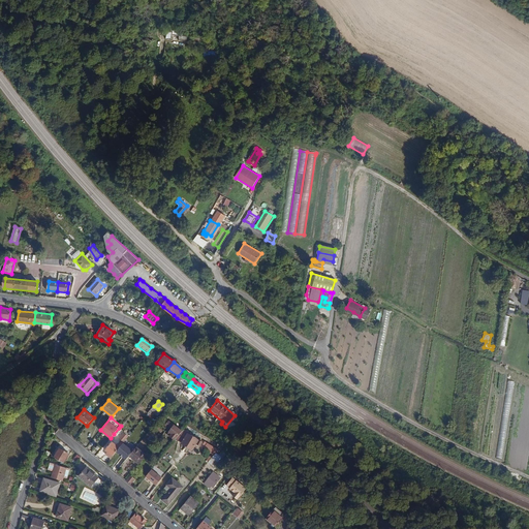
[(174,422),(166,430),(177,438),(183,431),(184,430),(174,422)]
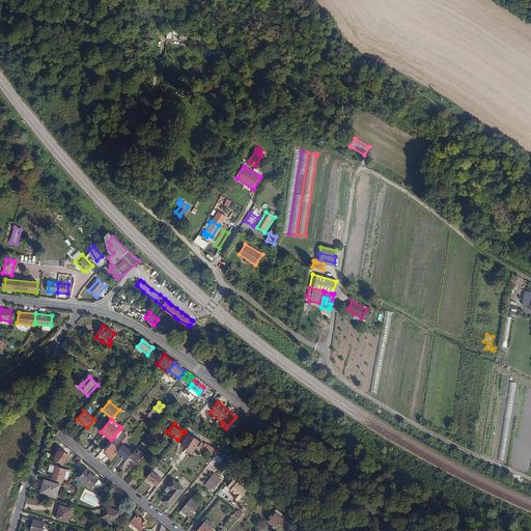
[(119,429),(114,436),(118,440),(123,434),(119,429)]
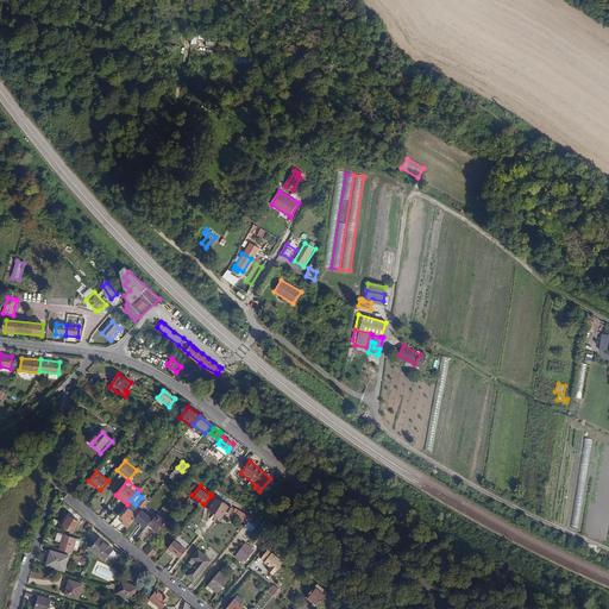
[(202,506),(223,518),(228,507),(211,496),(203,504),(202,506)]
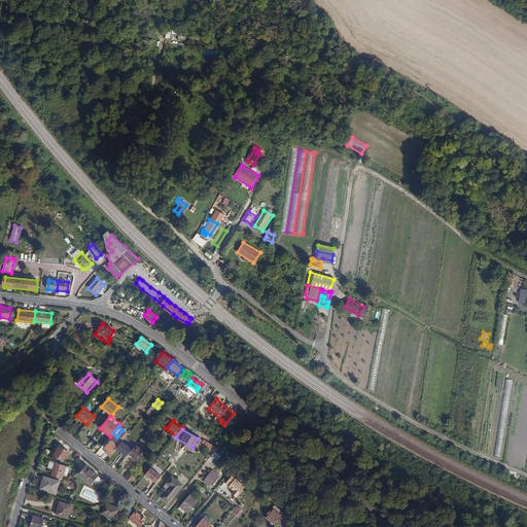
[(133,449),(123,442),(117,448),(115,450),(119,453),(121,455),(123,455),(126,458),(129,454),(133,449)]
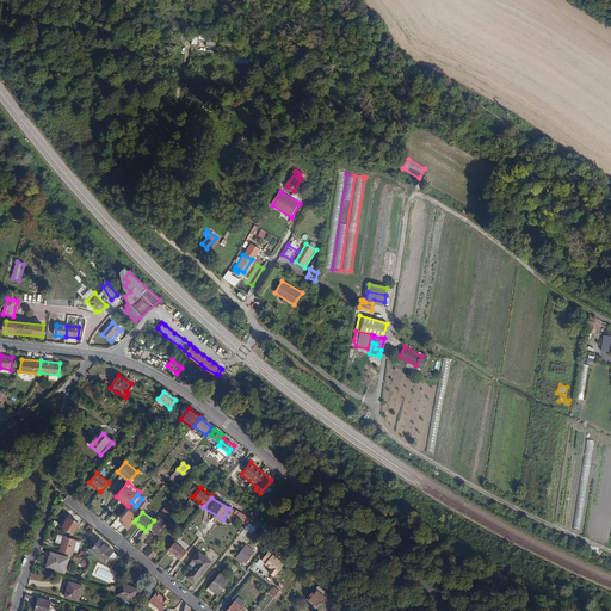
[(123,525),(128,529),(134,522),(136,519),(128,513),(122,519),(124,522),(123,523),(123,525)]
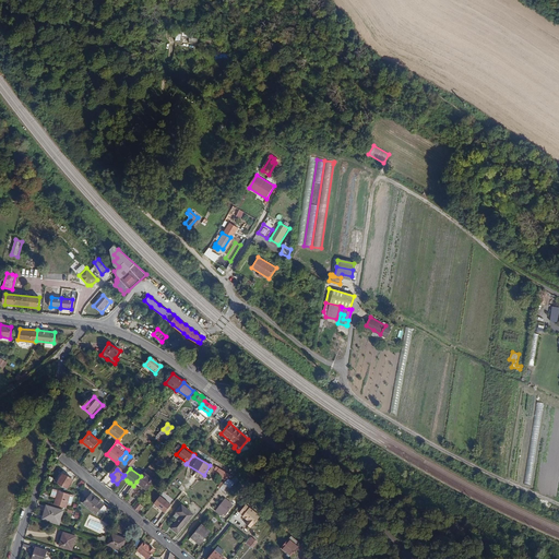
[(57,483),(66,488),(71,478),(62,473),(57,483)]
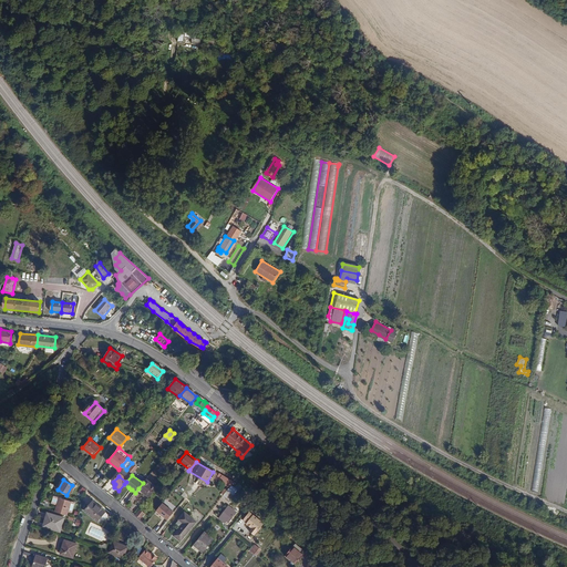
[(143,483),(138,488),(150,497),(156,487),(146,480),(143,483)]
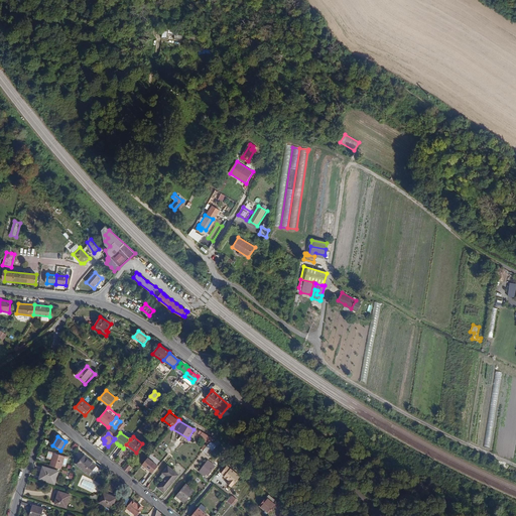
[(207,445),(203,450),(208,455),(213,449),(207,445)]
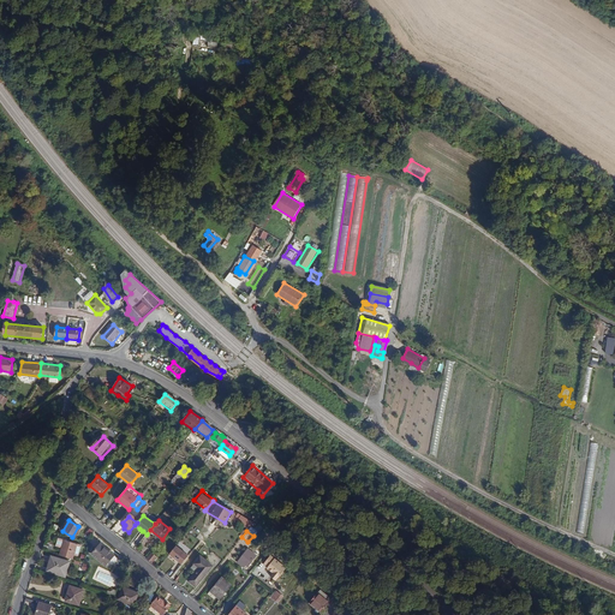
[(61,548),(59,555),(70,557),(72,559),(77,543),(65,538),(61,548)]
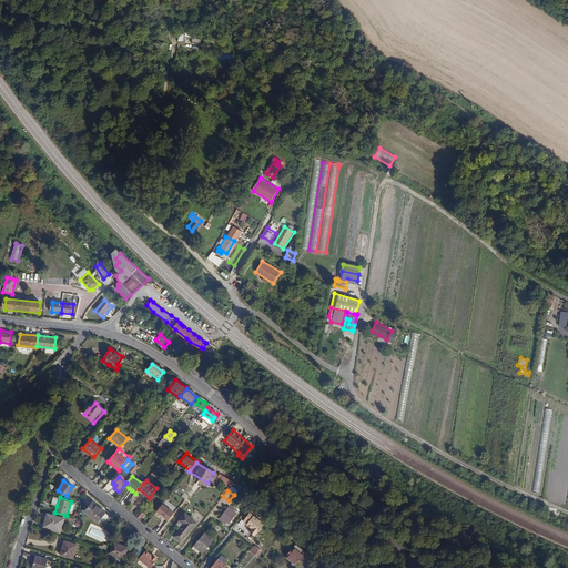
[(92,501),(84,511),(97,521),(104,513),(92,501)]
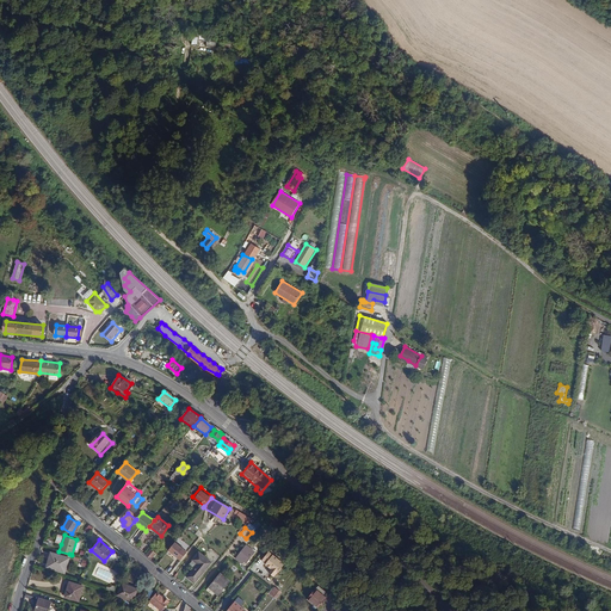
[(189,553),(177,543),(168,551),(181,562),(189,553)]
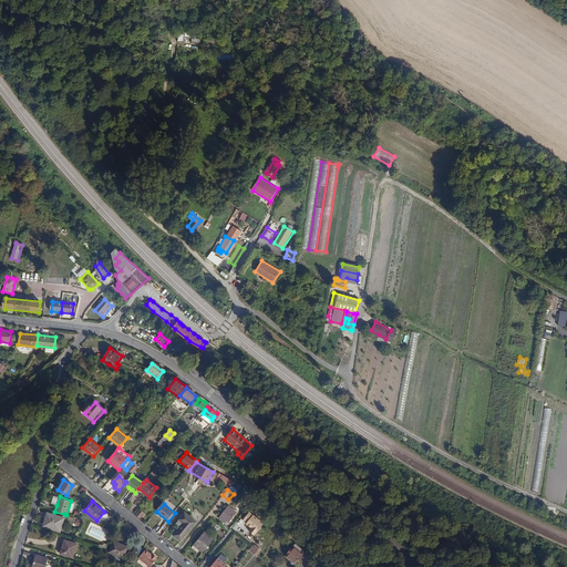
[(228,506),(219,517),(225,523),(226,521),(228,522),(236,512),(228,506)]
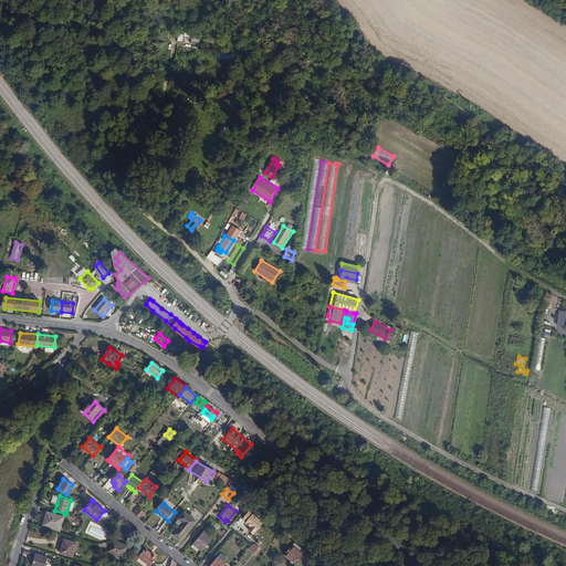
[(139,509),(134,514),(139,517),(144,512),(139,509)]
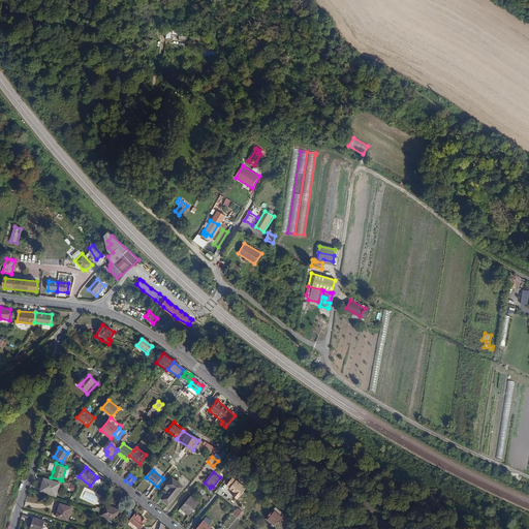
[(43,477),(40,489),(51,492),(50,494),(56,496),(59,483),(43,477)]
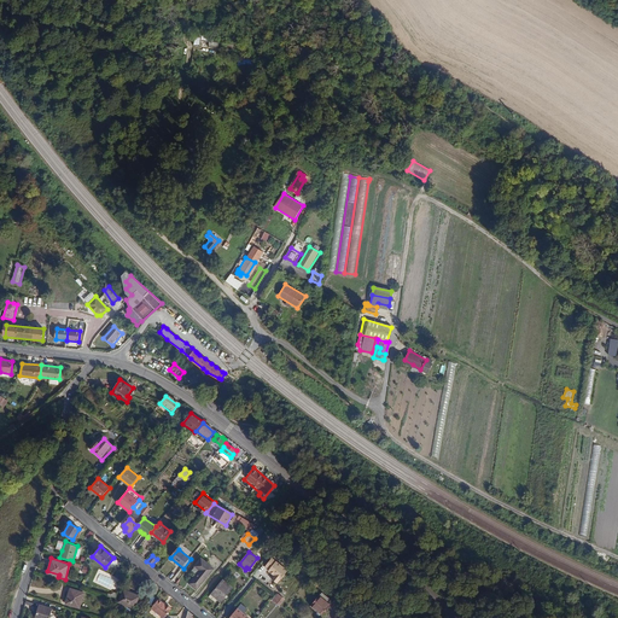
[(196,575),(188,583),(196,590),(214,569),(200,558),(194,565),(196,566),(191,571),(196,575)]
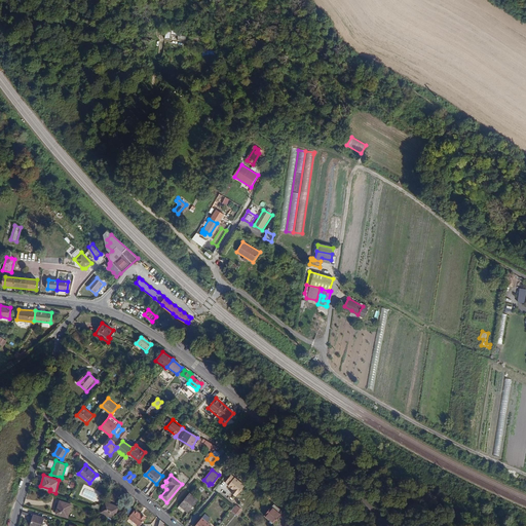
[(234,477),(228,485),(233,489),(231,492),(235,495),(237,492),(238,493),(239,491),(245,485),(234,477)]
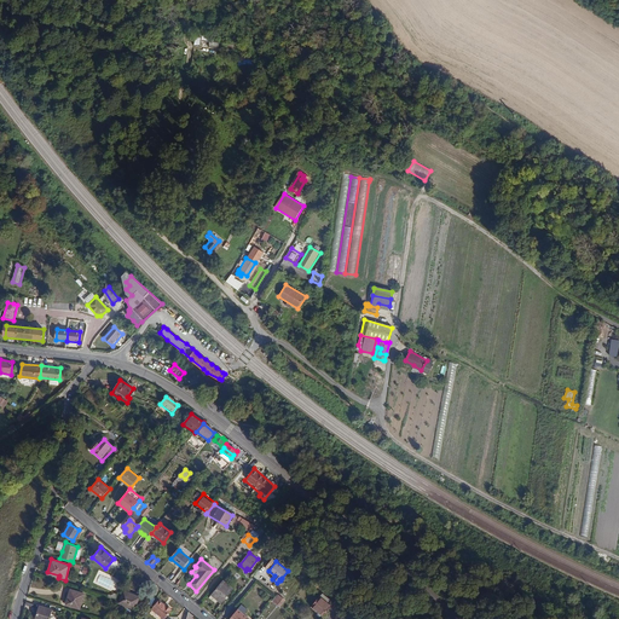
[(221,580),(210,595),(218,601),(221,603),(225,599),(226,596),(232,589),(221,580)]
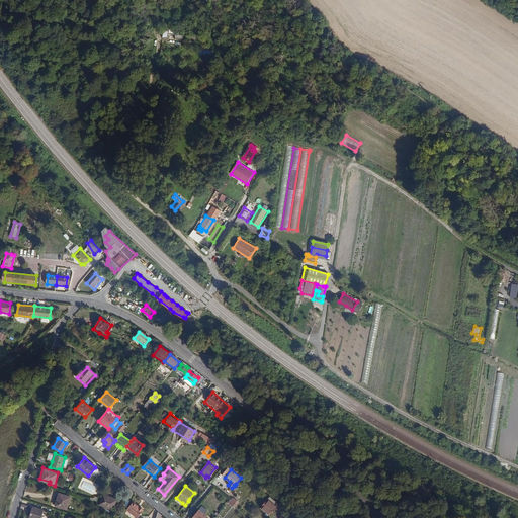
[(60,494),(55,505),(66,509),(70,497),(60,494)]
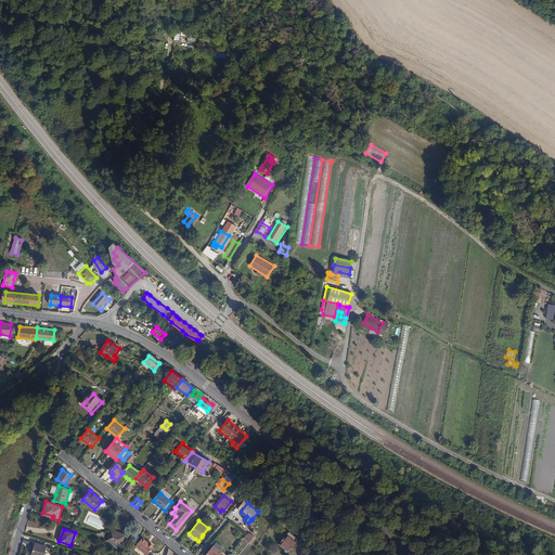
[(112,530),(106,541),(120,546),(125,536),(112,530)]
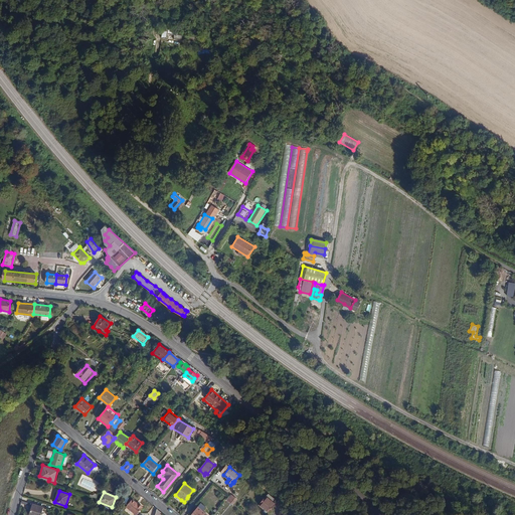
[(232,494),(228,499),(233,503),(237,498),(232,494)]
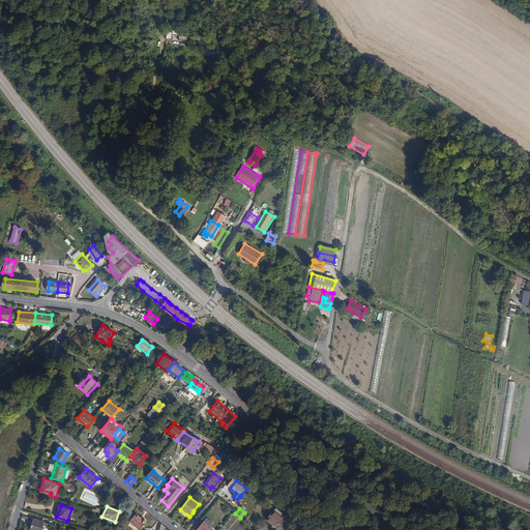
[(270,513),(266,519),(276,526),(284,518),(273,509),(270,513)]
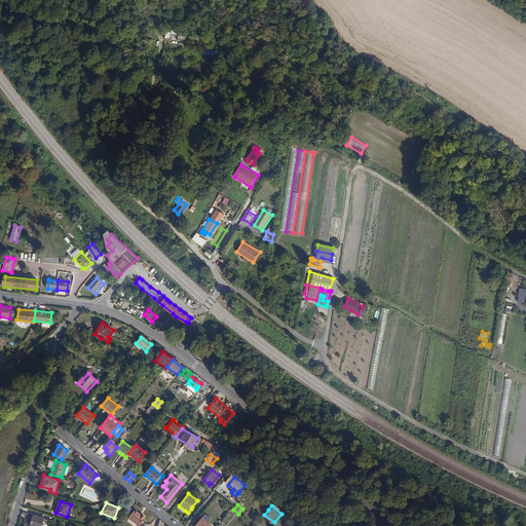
[(135,509),(128,516),(140,525),(145,518),(145,517),(141,513),(141,514),(135,509)]
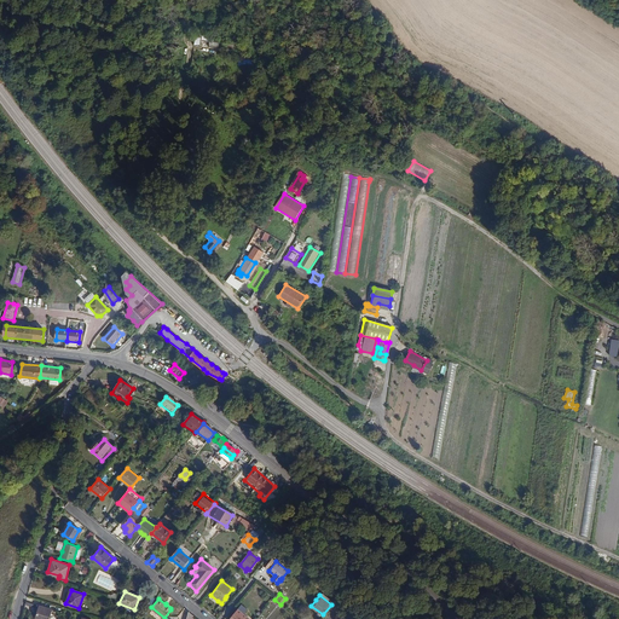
[(32,618),(46,618),(50,608),(36,605),(32,618)]
